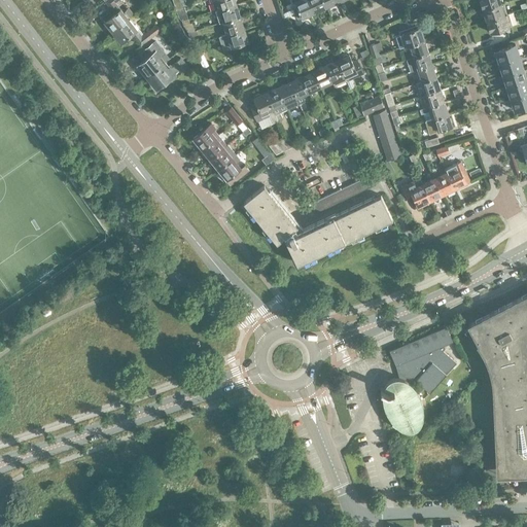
[(121,10),(119,8),(115,2),(118,0),(106,0),(105,1),(114,12),(105,20),(109,25),(107,26),(112,32),(130,18),(130,16),(134,13),(128,6),(121,10)]
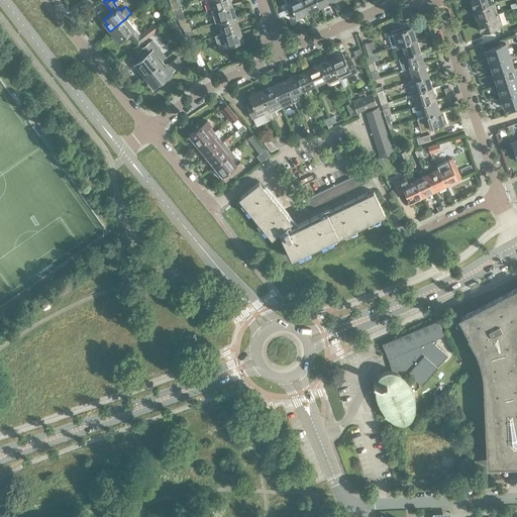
[(176,0),(169,0),(173,9),(179,7),(176,0)]
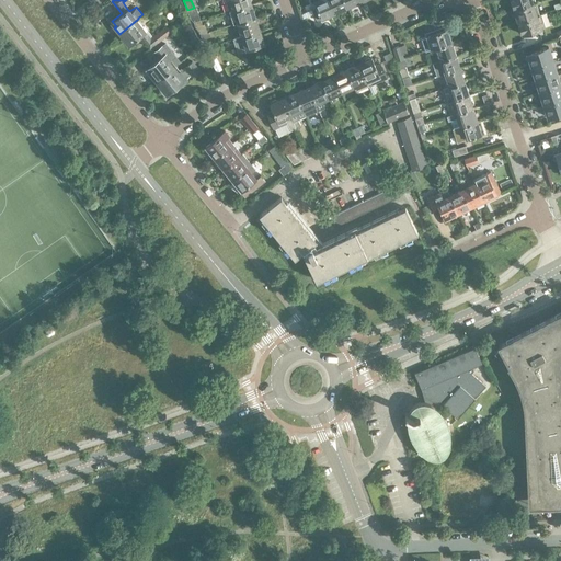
[(226,0),(229,11),(252,4),(250,0),(226,0)]
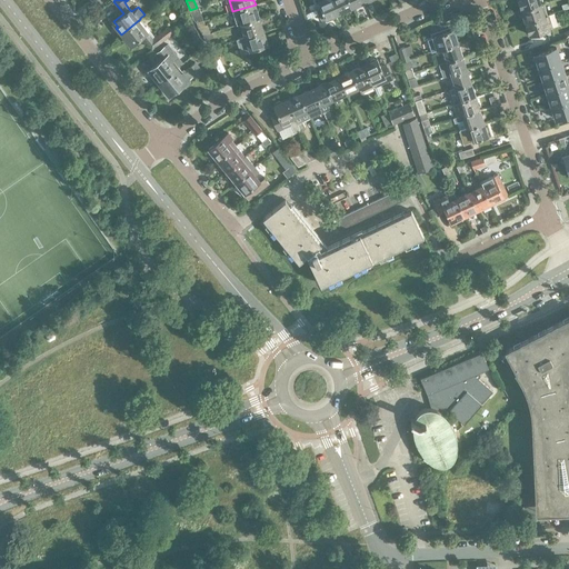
[(327,19),(340,13),(333,0),(320,0),(318,1),(322,11),(318,13),(321,20),(326,18),(327,19)]
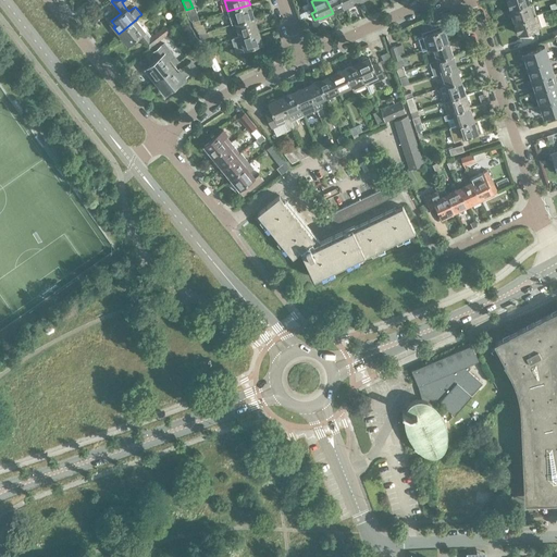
[(326,0),(333,13),(345,8),(342,0),(326,0)]
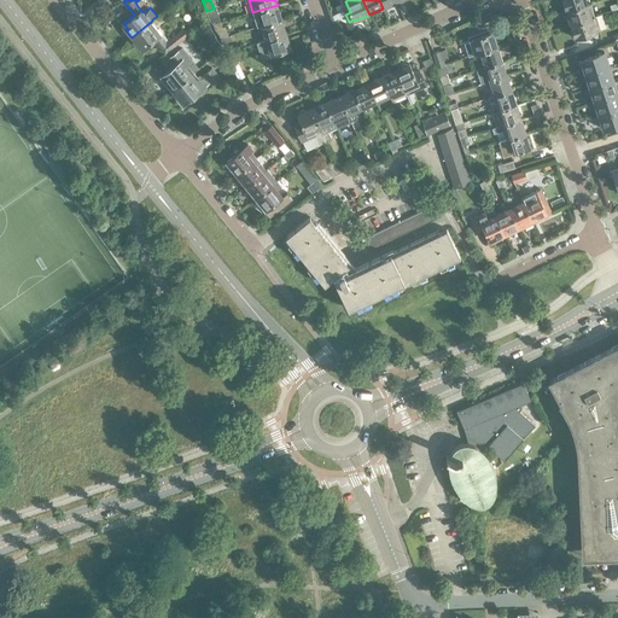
[(563,0),(565,7),(566,11),(590,3),(589,0),(563,0)]
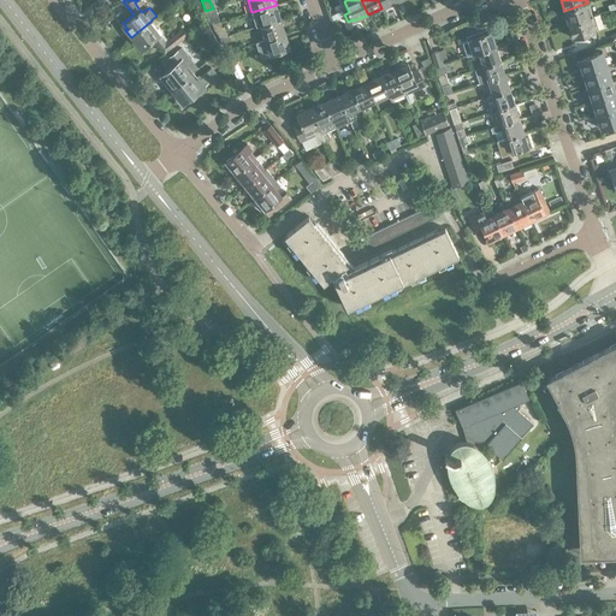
[(588,3),(564,11),(569,24),(594,17),(594,16),(593,16),(588,3)]
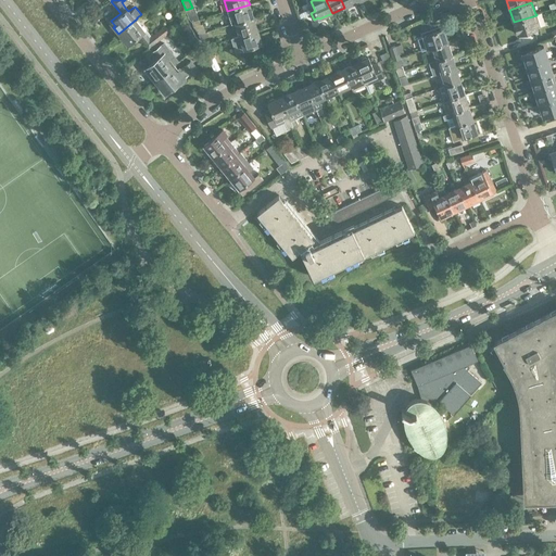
[(231,24),(254,17),(250,4),(227,11),(231,24)]
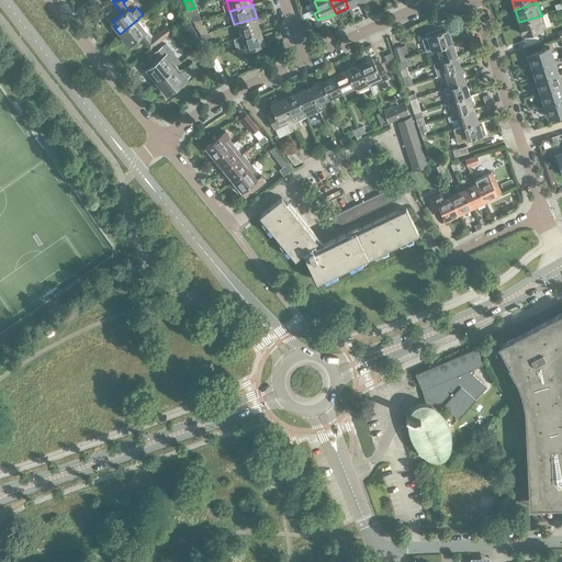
[(547,27),(542,15),(519,22),(519,24),(520,24),(523,32),(521,32),(523,34),(529,32),(530,35),(537,34),(536,31),(543,27),(543,29),(547,27)]
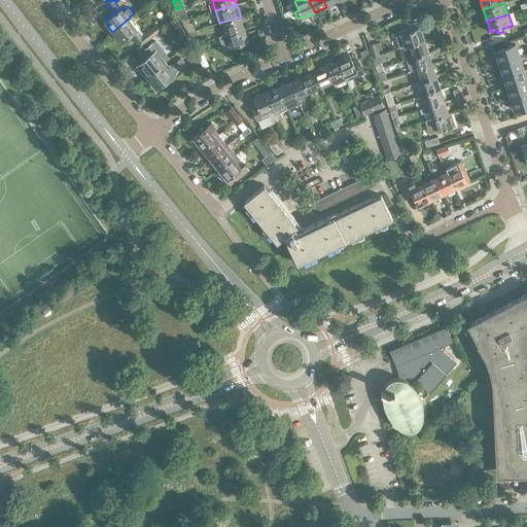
[(241,16),(219,23),(221,28),(225,26),(227,34),(244,29),(241,16)]
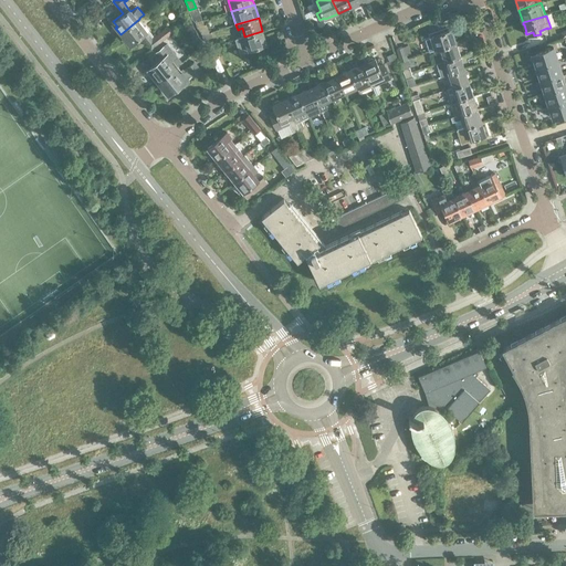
[(146,25),(139,19),(121,34),(125,40),(126,39),(130,44),(142,35),(152,49),(174,33),(168,25),(154,37),(146,25)]
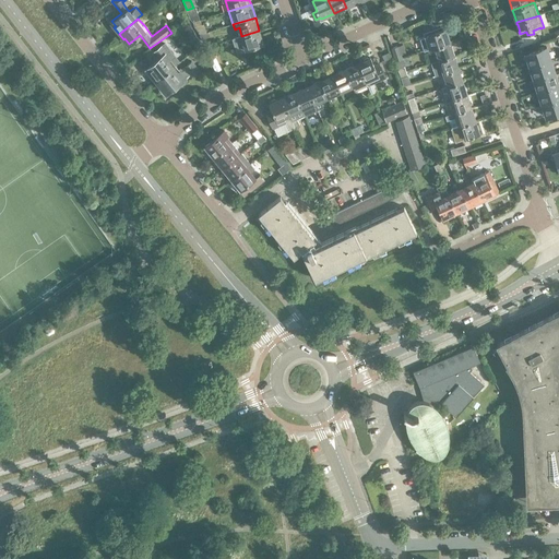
[(200,34),(206,32),(204,24),(202,24),(200,20),(193,22),(194,26),(200,34)]
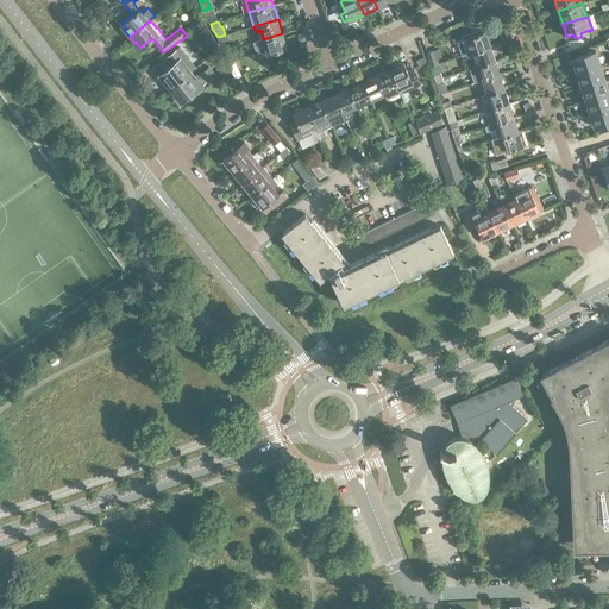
[(471,52),(490,46),(485,31),(472,36),(472,33),(462,37),(465,45),(468,44),(471,52)]
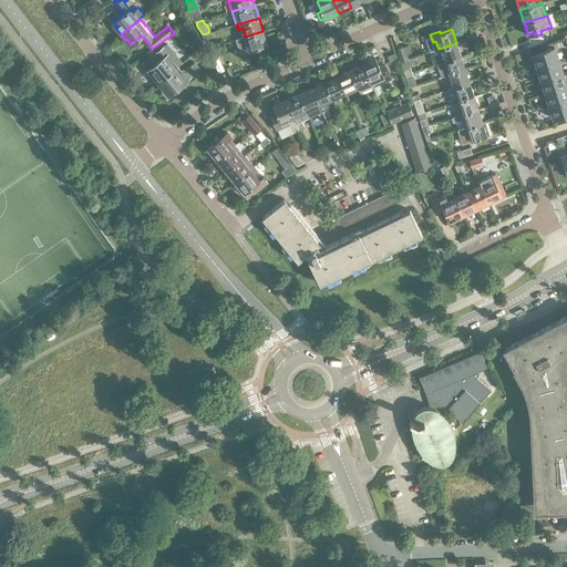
[(263,31),(245,37),(249,51),(268,44),(263,31)]
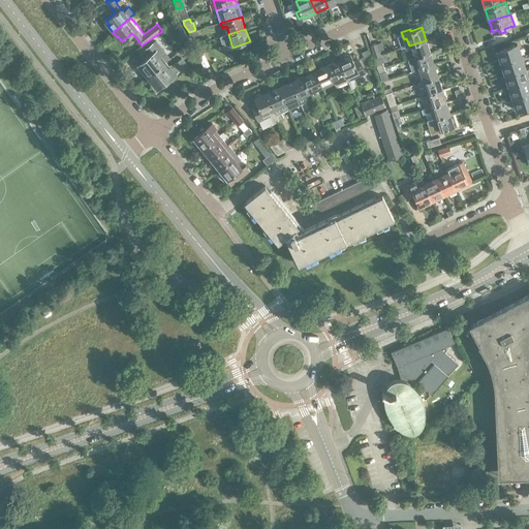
[(430,52),(426,40),(409,45),(412,58),(430,52)]
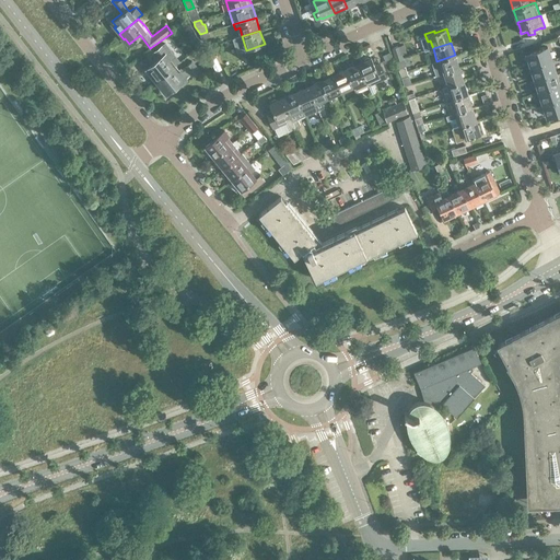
[(156,81),(176,66),(166,53),(170,50),(165,44),(155,51),(160,57),(147,68),(156,81)]
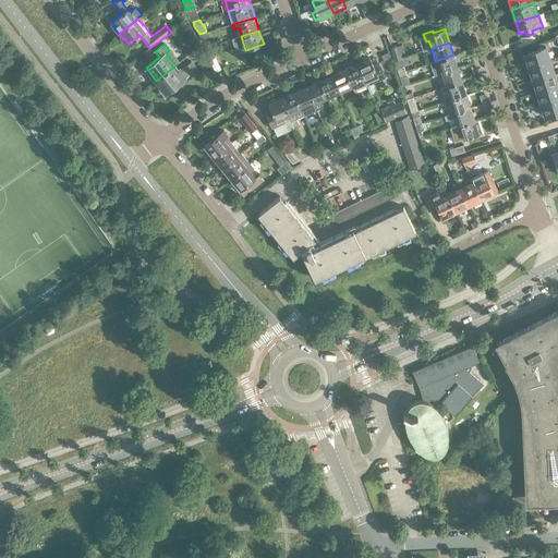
[(398,46),(390,48),(395,61),(402,59),(398,46)]
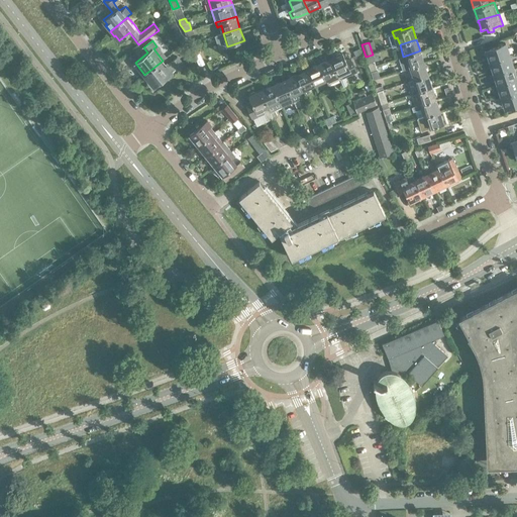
[(199,53),(194,43),(189,45),(194,56),(199,53)]
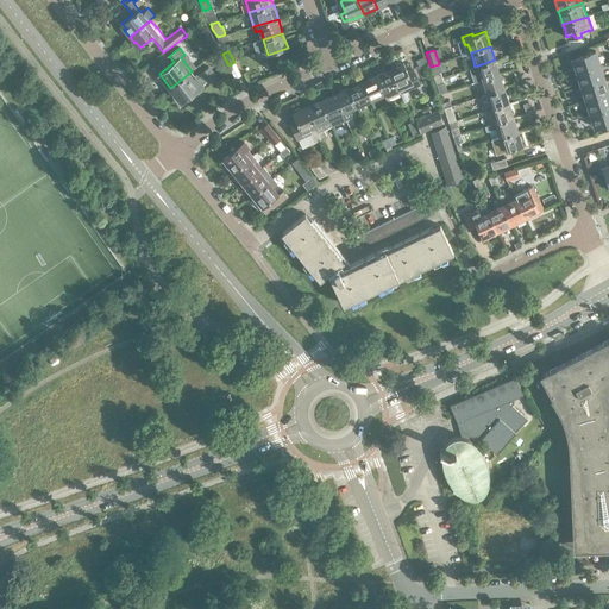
[(577,73),(600,66),(595,51),(572,58),(572,61),(570,61),(572,68),(575,67),(577,73)]
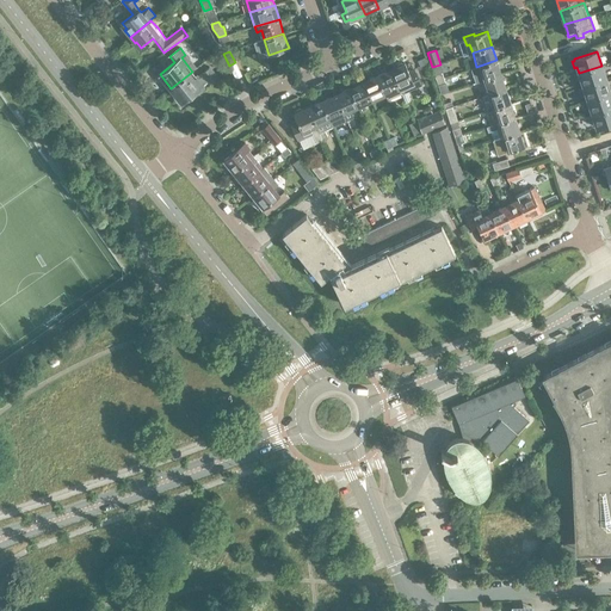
[(476,82),(481,81),(501,74),(497,60),(476,67),(471,68),(476,82)]
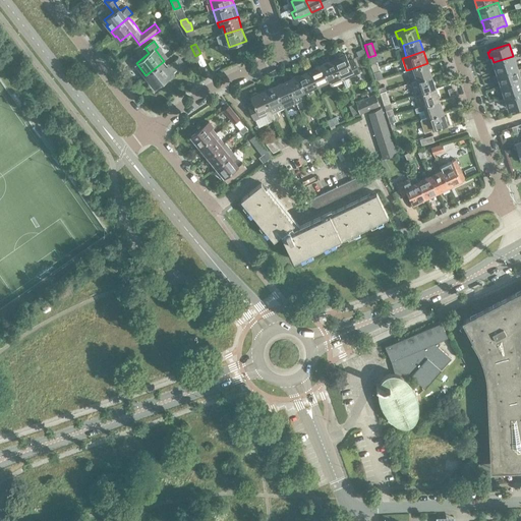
[(344,54),(342,53),(339,55),(338,56),(333,59),(341,76),(343,80),(346,87),(349,85),(350,82),(348,76),(359,71),(353,58),(348,60),(345,53),(344,54)]
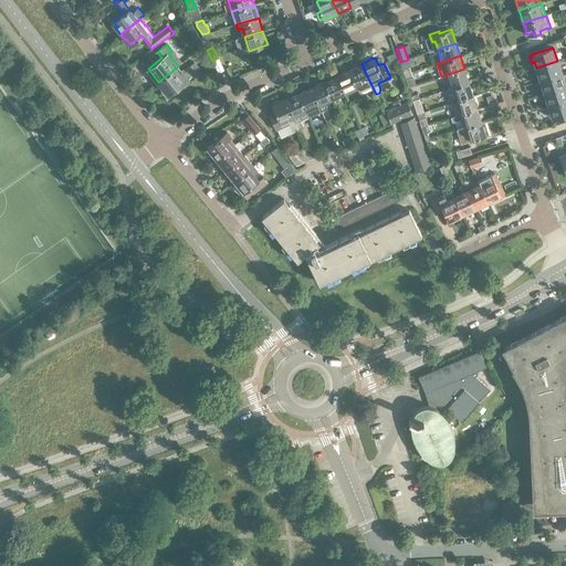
[(540,80),(561,73),(557,61),(536,67),(536,69),(534,70),(536,75),(538,74),(540,80)]
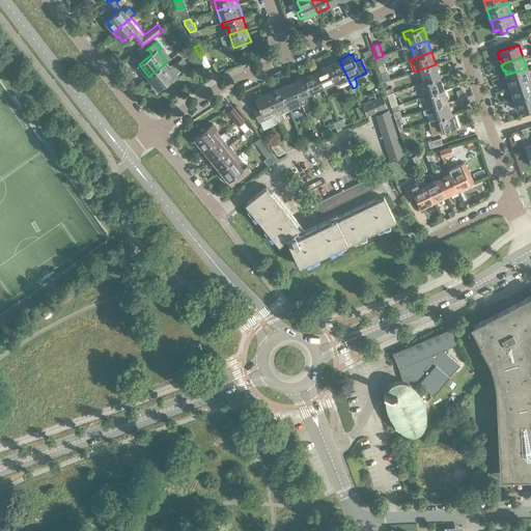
[(170,67),(167,62),(148,77),(158,89),(170,79),(171,81),(177,76),(173,71),(178,67),(183,72),(189,66),(183,58),(170,67)]
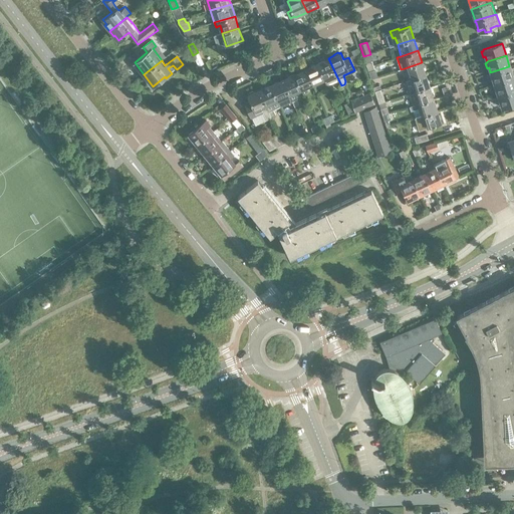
[(338,79),(336,75),(328,58),(317,63),(324,80),(326,84),(338,79)]
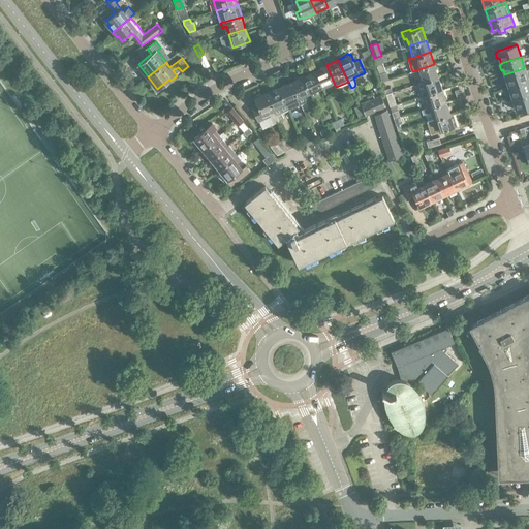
[(438,76),(434,64),(416,70),(421,83),(438,76)]
